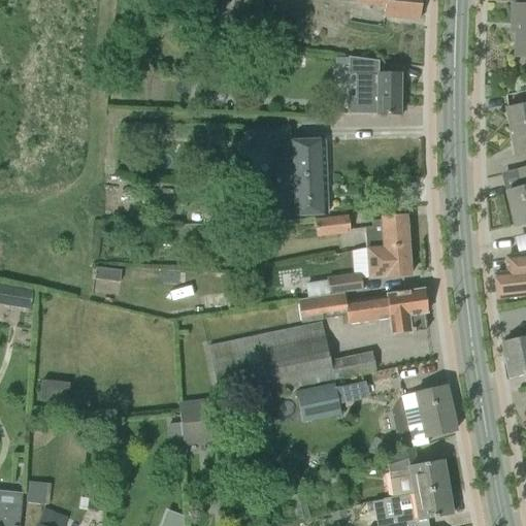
[(344,0),(356,1),(356,2),(386,5),(385,14),(400,17),(421,19),(422,0),(344,0)]
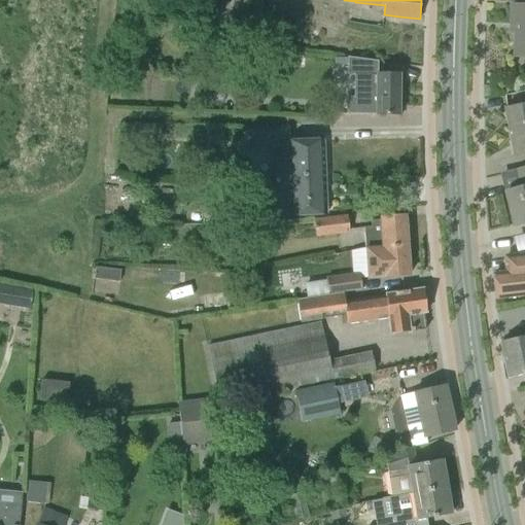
[(517,56),(524,56),(524,3),(515,3),(514,22),(519,22),(517,56)]
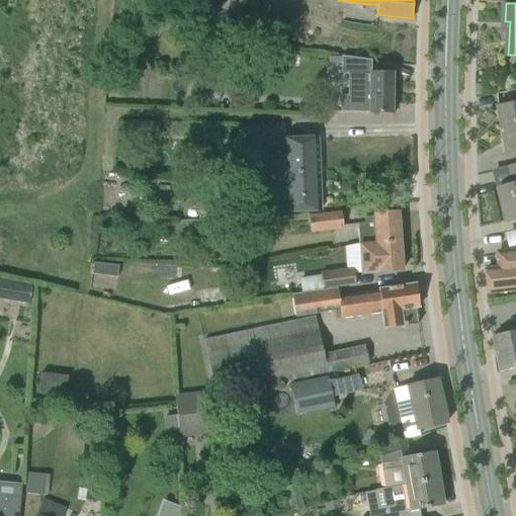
[(342,98),(342,111),(394,111),(394,72),(372,71),(372,59),(360,59),(343,58),(342,76),(350,76),(349,95),(342,95),(342,98)]
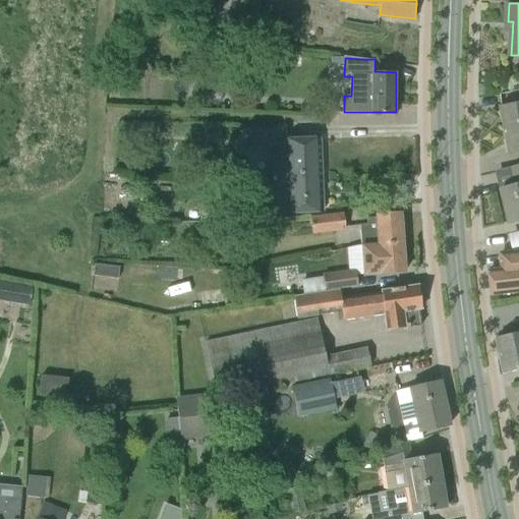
[(518,101),(503,105),(506,125),(518,122),(518,101)]
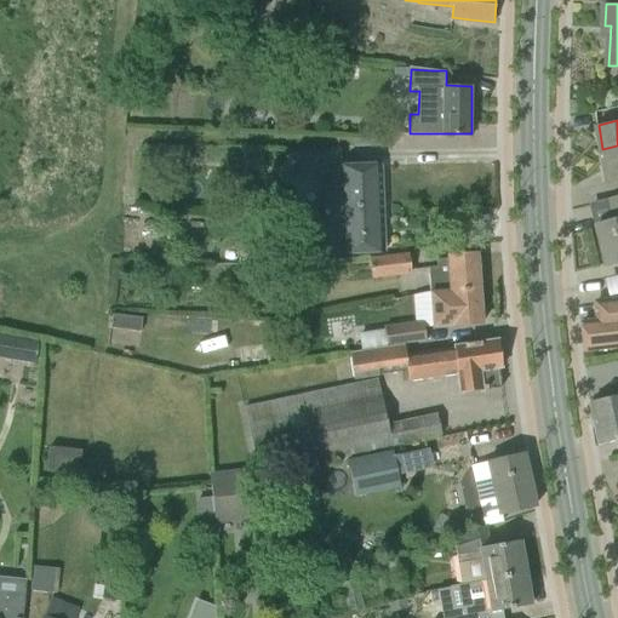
[(617,146),(602,149),(608,182),(617,179),(617,146)]
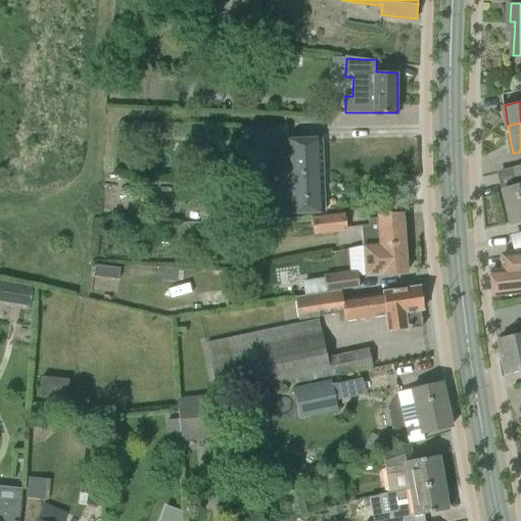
[(250,127),(251,142),(266,141),(266,126),(250,127)]
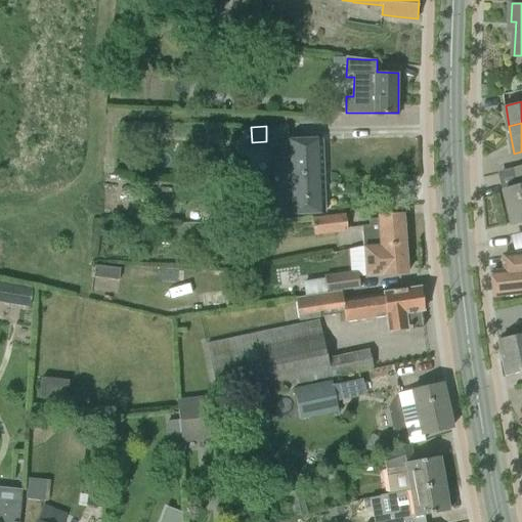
[(273,140),(275,179),(324,177),(322,137),(273,140)]
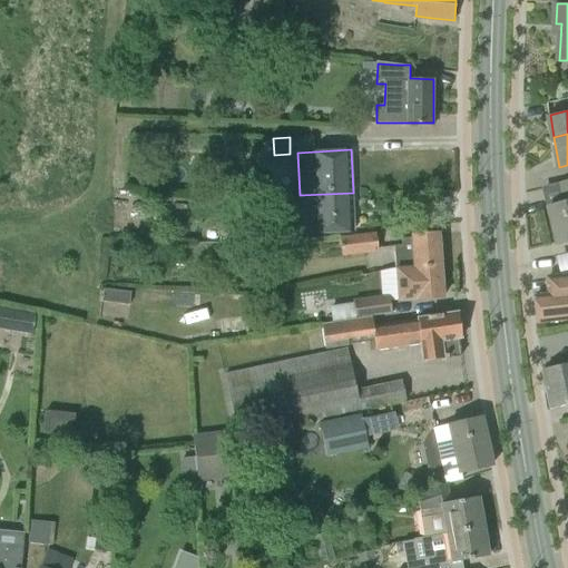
[(567,182),(562,183),(567,198),(567,203),(551,206),(560,243),(567,241),(567,182)]
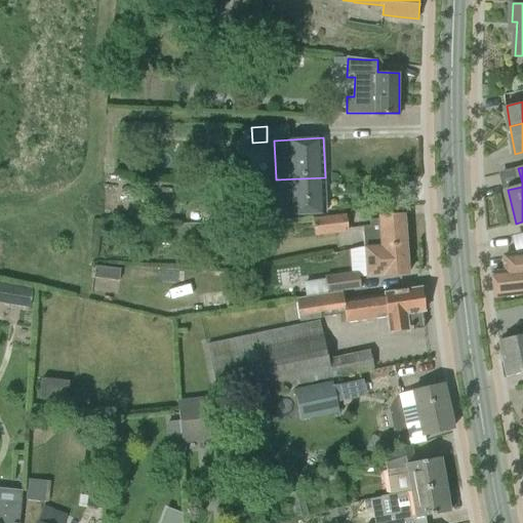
[(325,177),(276,179),(277,214),(326,212),(325,177)]
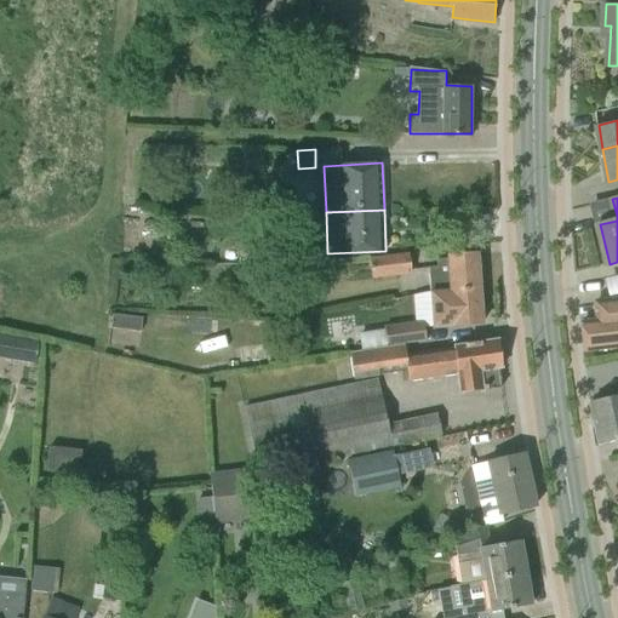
[(412,272),(411,268),(410,252),(371,257),(373,276),(412,272)]
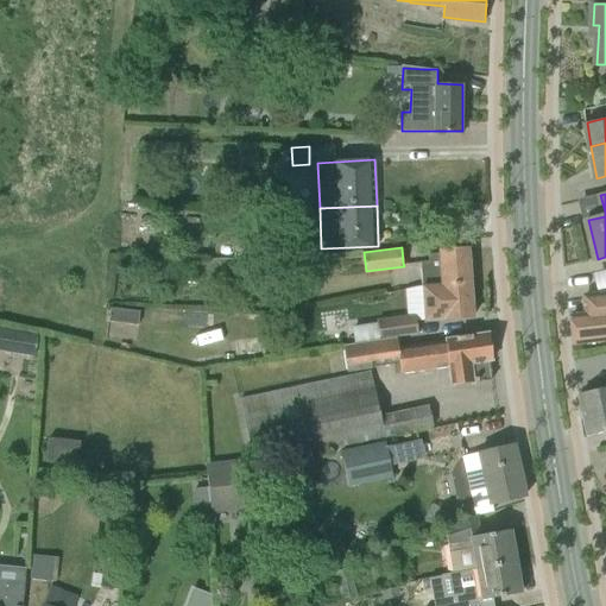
[(422,260),(423,289),(472,281),(469,247),(440,250),(440,252),(429,253),(430,260),(422,260)]
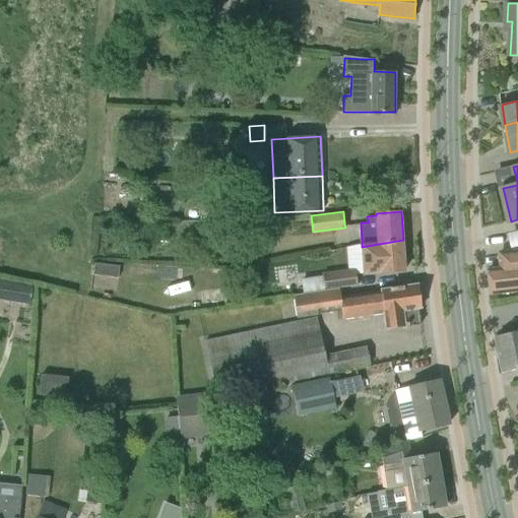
[(267,219),(242,220),(242,231),(267,231),(267,219)]
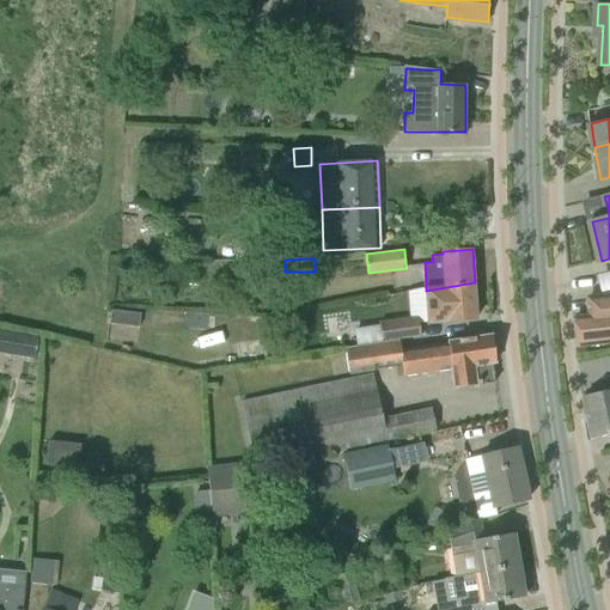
[(475,282),(426,291),(428,321),(477,317),(475,282)]
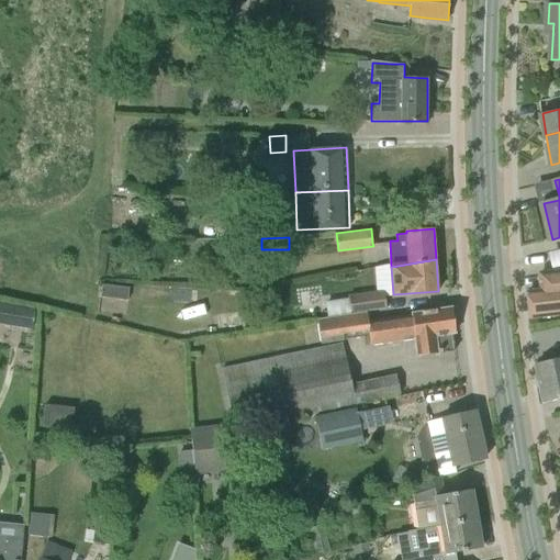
[(545,289),(530,290),(533,317),(555,315),(559,314),(559,268),(542,271),(545,289)]
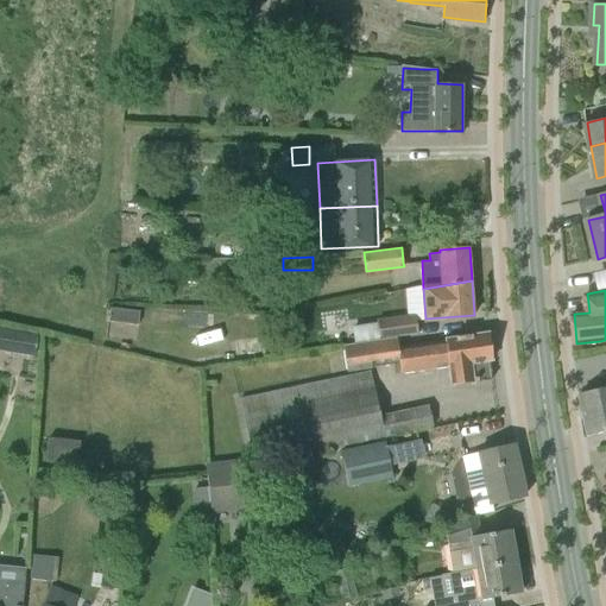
[(112,307),(111,320),(139,323),(141,310),(112,307)]
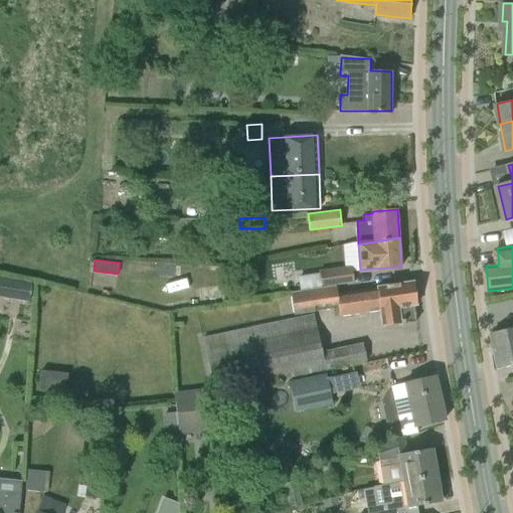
[(320,274),(322,286),(354,282),(351,265),(319,270),(320,274)]
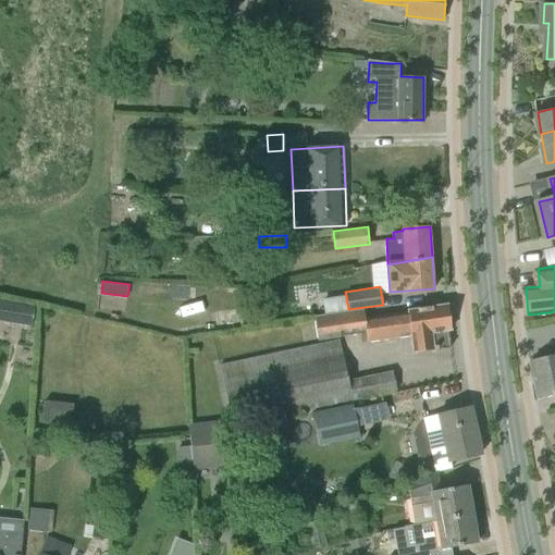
[(346,296),(324,299),(327,313),(330,312),(348,310),(348,309),(346,296)]
